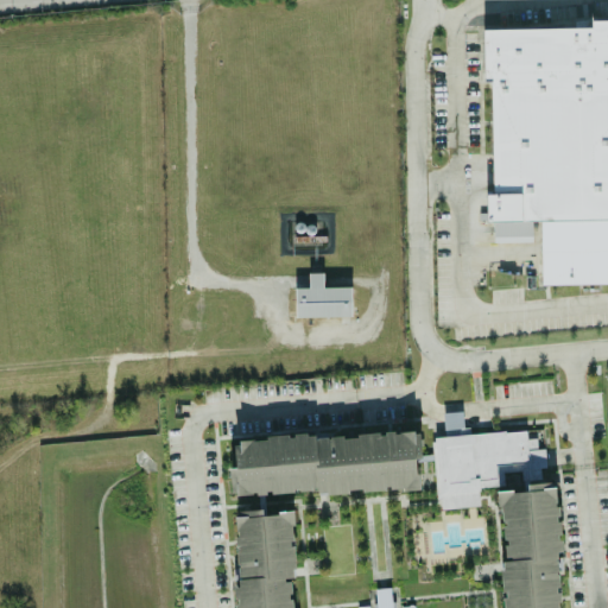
[(607,20),(589,21),(590,29),(482,30),(483,83),(491,83),(492,194),(486,194),(486,222),(493,222),(493,242),(531,242),(531,222),(540,222),(540,285),(607,283),(607,20)]
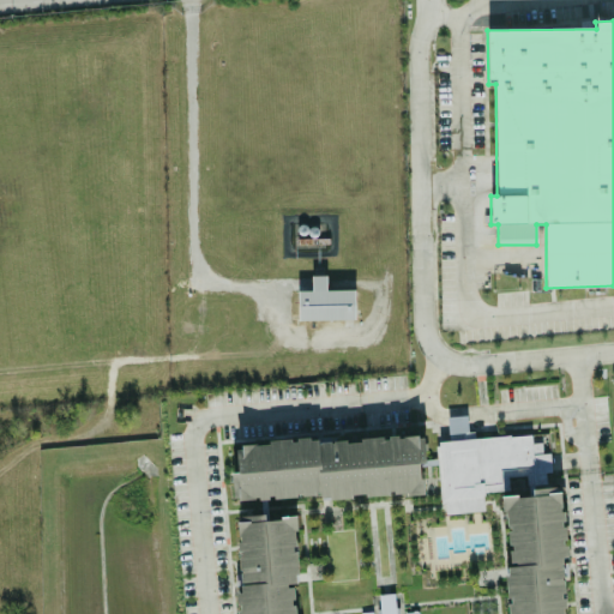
[(298,292),(298,320),(355,320),(354,290),(326,290),(326,276),(312,276),(312,290),(298,292)]
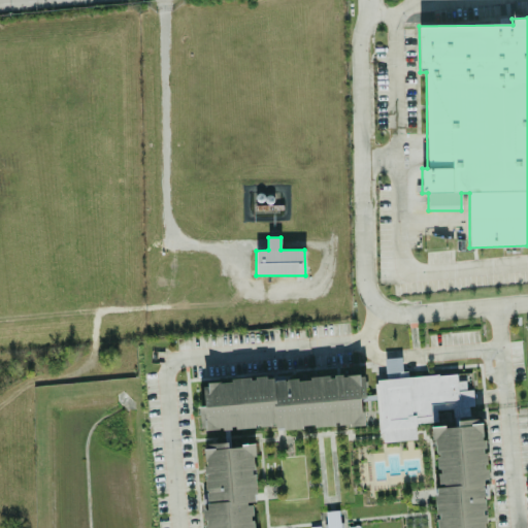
[(381,442),(416,439),(415,424),(437,422),(436,410),(453,409),(453,417),(469,416),(468,406),(473,405),(472,390),(466,390),(465,381),(457,382),(457,374),(404,377),(402,358),(384,359),(386,380),(376,381),(381,442)]
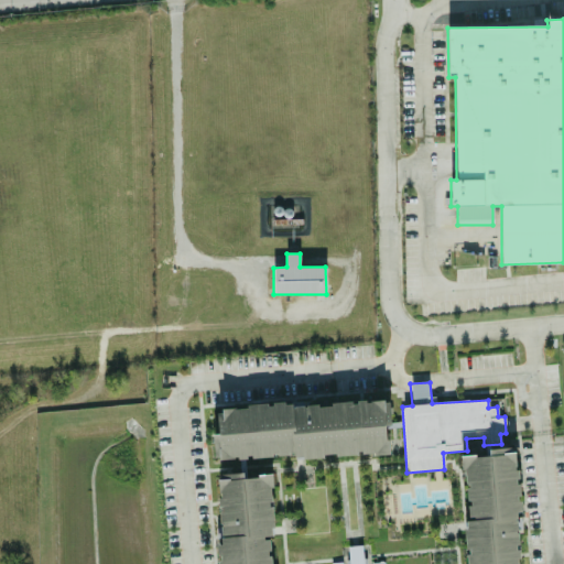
[(388,452),(386,425),(390,425),(389,412),(384,412),(383,400),(216,409),(217,434),(213,434),(214,462),(388,452)]
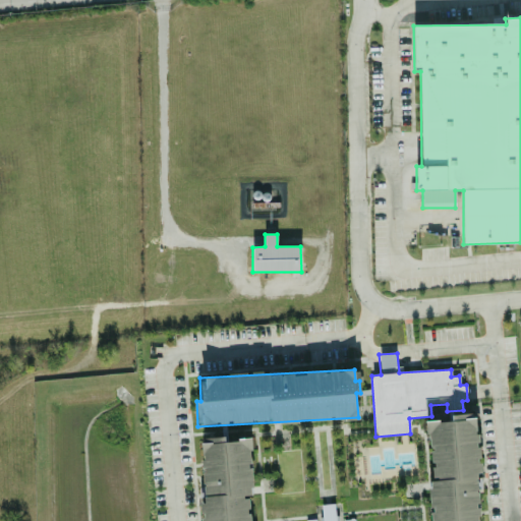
[(479,520),(476,414),(451,415),(451,421),(428,421),(430,479),(428,479),(429,520),(479,520)]
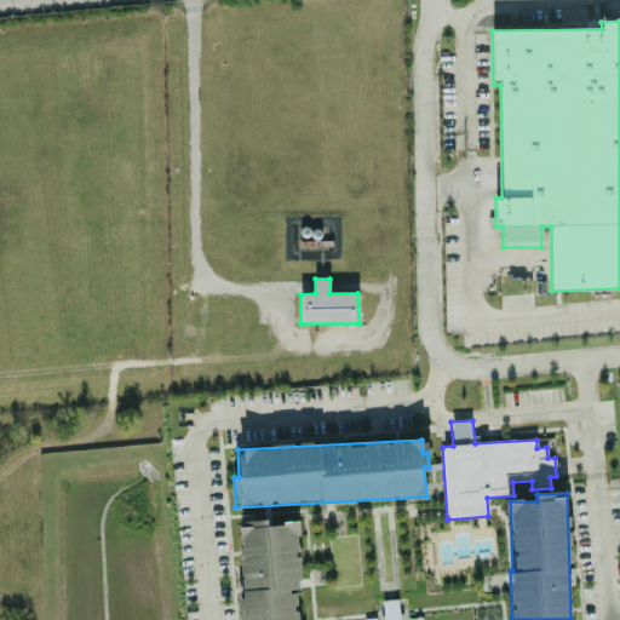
[(240,619),(311,619),(308,590),(303,590),(296,522),(268,526),(267,521),(237,523),(245,601),(239,601),(240,619)]
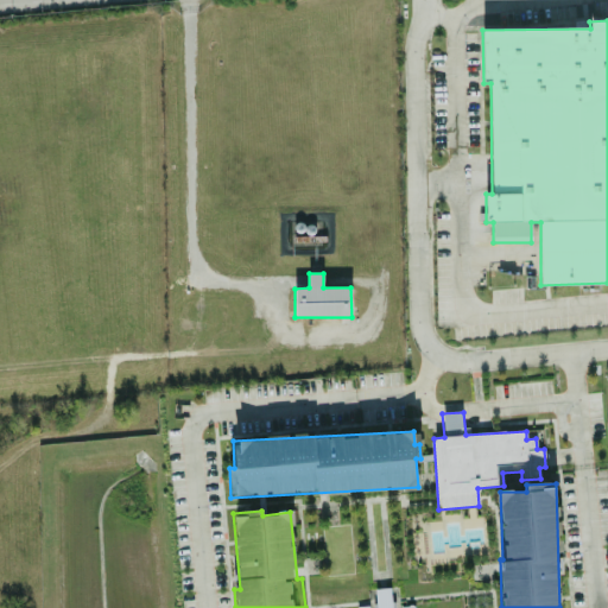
[(391,607),(391,588),(375,589),(375,607),(391,607)]
